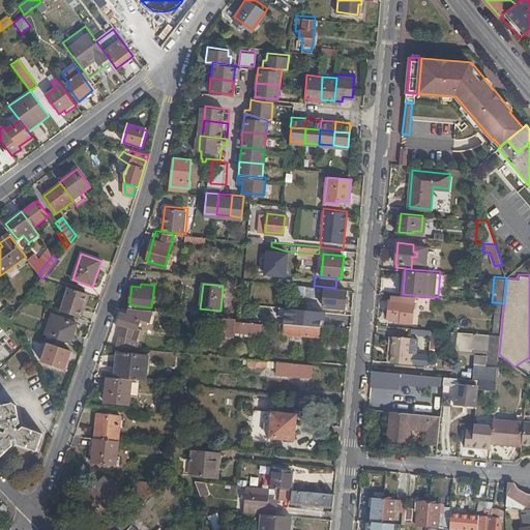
[(304,294),(304,285),(291,284),(290,292),(293,293),(292,297),(297,297),(298,293),(304,294)]
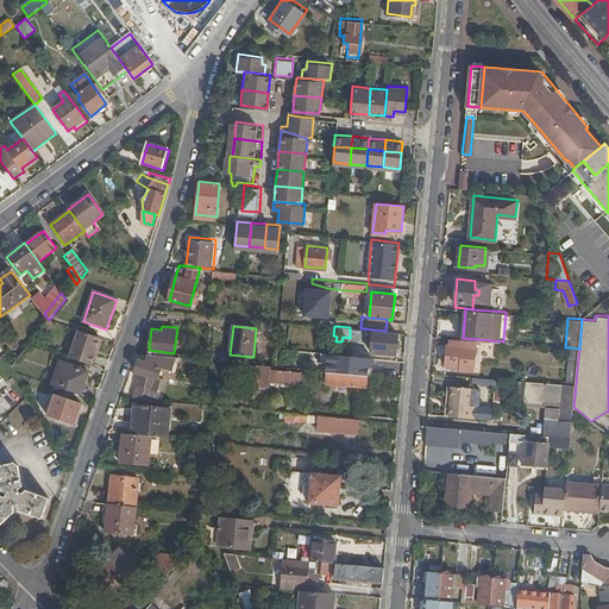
[(360,328),(350,327),(350,338),(363,339),(364,328),(360,328)]
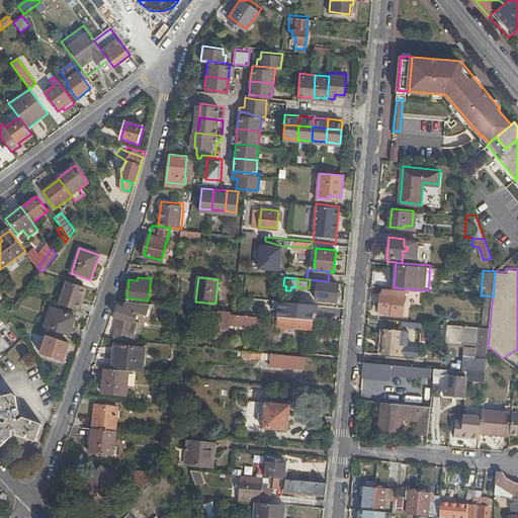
[(318,280),(310,279),(309,288),(317,289),(318,280)]
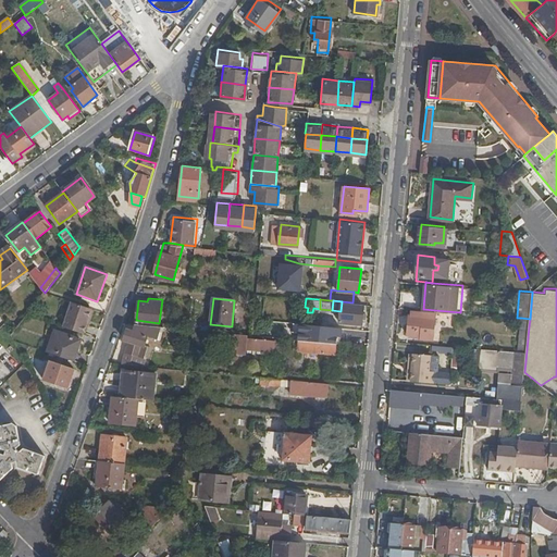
[(70,301),(61,326),(85,335),(94,310),(70,301)]
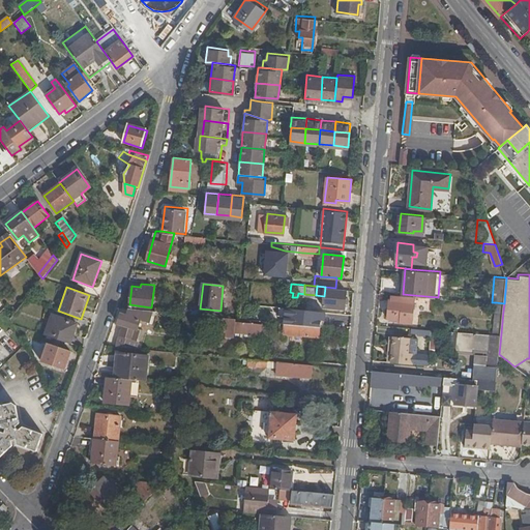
[(179,296),(180,289),(170,287),(169,296),(179,296)]
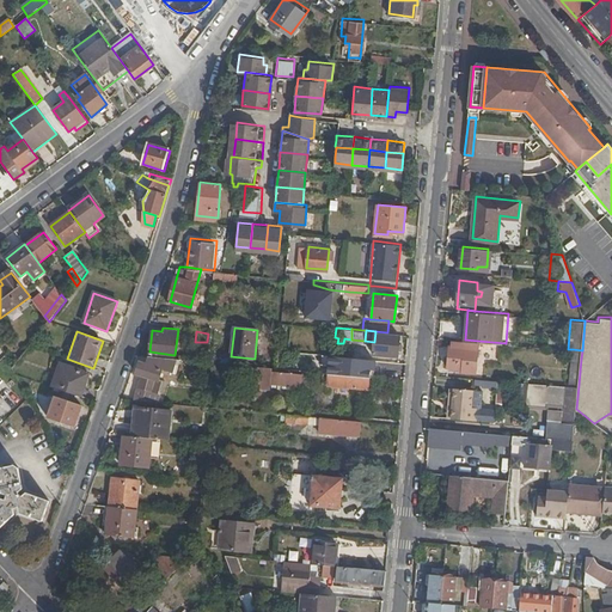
[(373,353),(397,355),(399,334),(387,332),(375,331),(374,342),(373,353)]
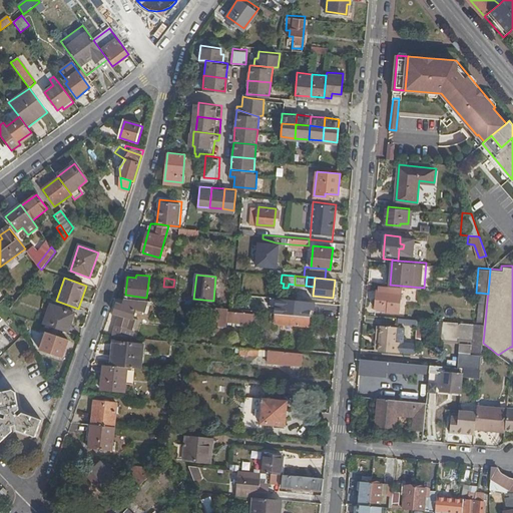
[(399,311),(401,292),(379,289),(377,306),(388,307),(388,310),(399,311)]
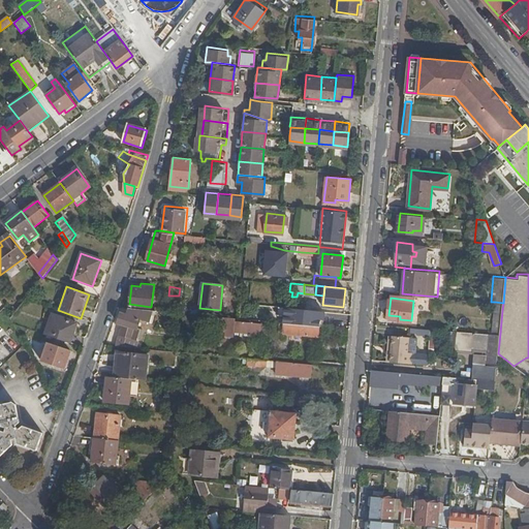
[(503,303),(495,302),(495,310),(502,310),(503,303)]
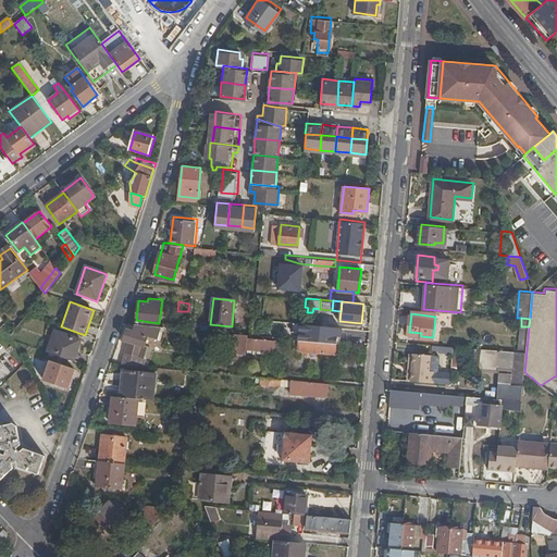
[(297,336),(296,338),(299,338),(324,342),(326,325),(299,322),(297,336)]
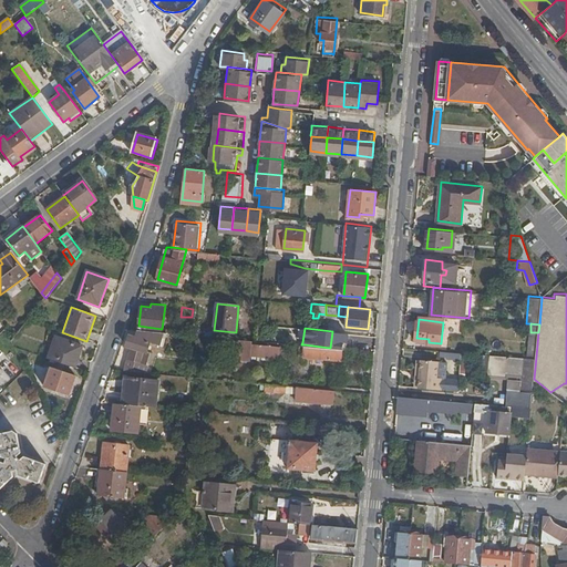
[(162,343),(166,331),(141,329),(138,337),(131,333),(126,346),(132,347),(124,369),(146,371),(145,363),(153,341),(162,343)]
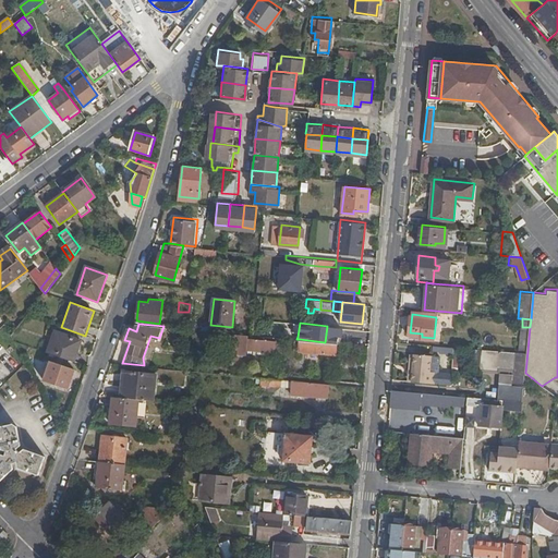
[(530,327),(522,327),(519,351),(528,351),(530,327)]
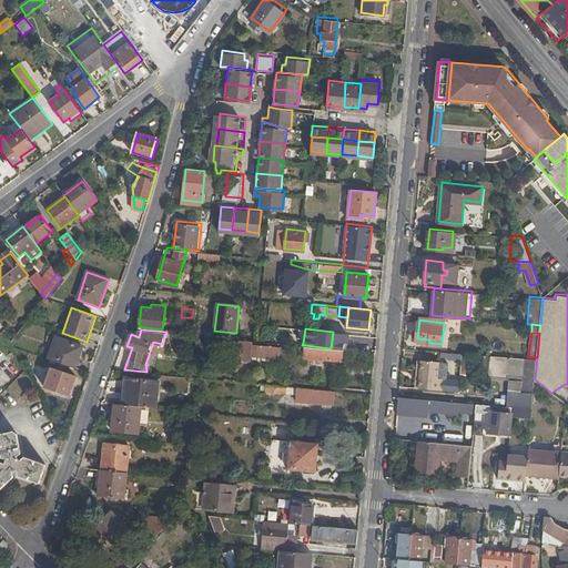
[(57,338),(49,359),(71,367),(75,355),(80,357),(83,347),(57,338)]
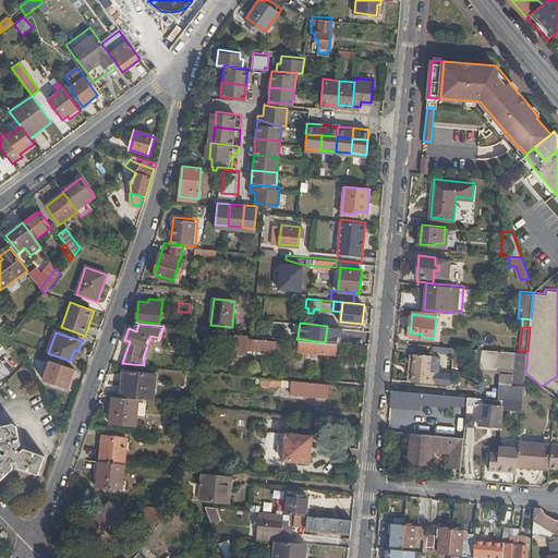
[(246,348),(283,352),(284,341),(247,337),(247,334),(235,332),(233,356),(245,358),(246,348)]
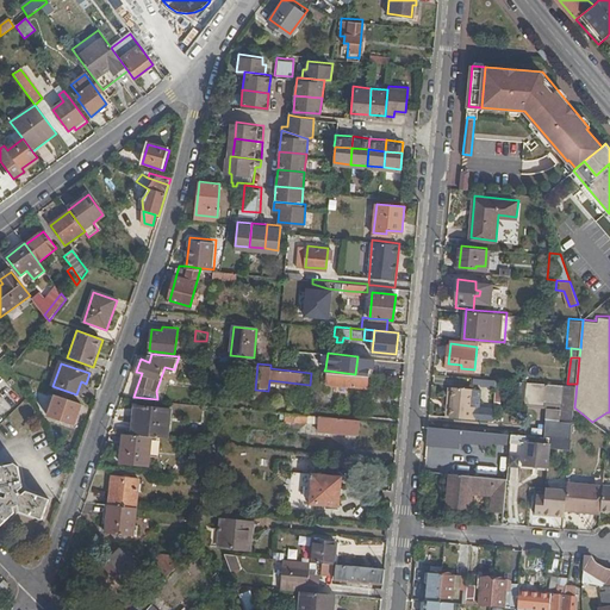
[(327,383),(367,386),(368,375),(355,374),(328,371),(327,383)]
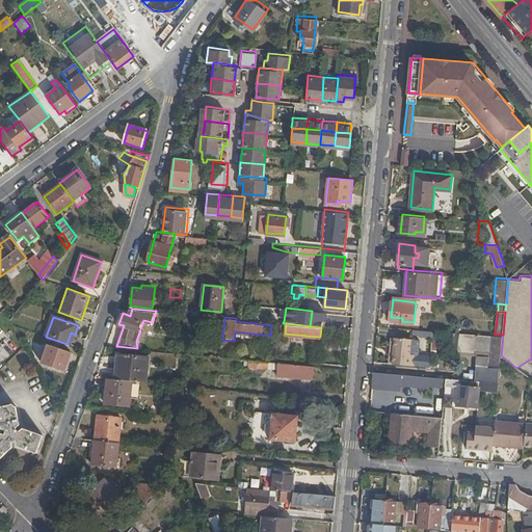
[(476,352),(476,350),(490,351),(493,335),(460,331),(459,351),(476,352)]
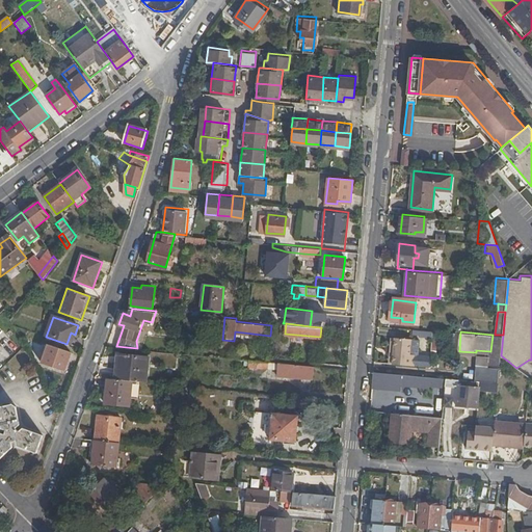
[(481,366),(476,366),(475,380),(480,380),(499,382),(501,355),(503,335),(495,335),(493,335),(490,351),(489,357),(488,367),(481,366)]
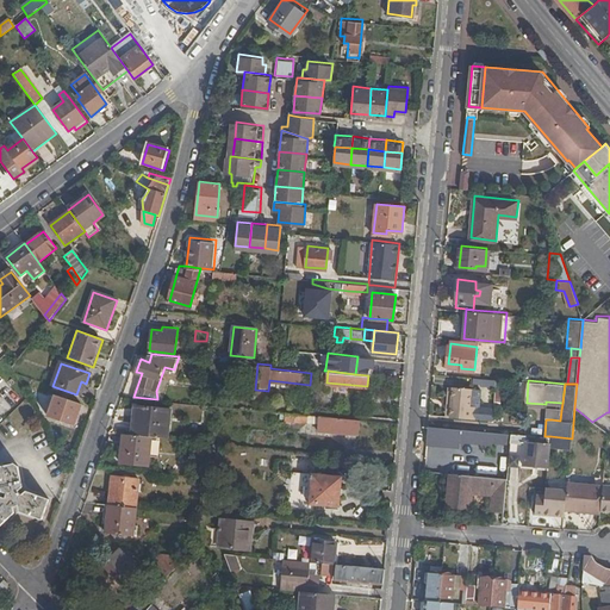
[(454,385),(452,416),(495,419),(496,406),(472,404),(473,387),(454,385)]
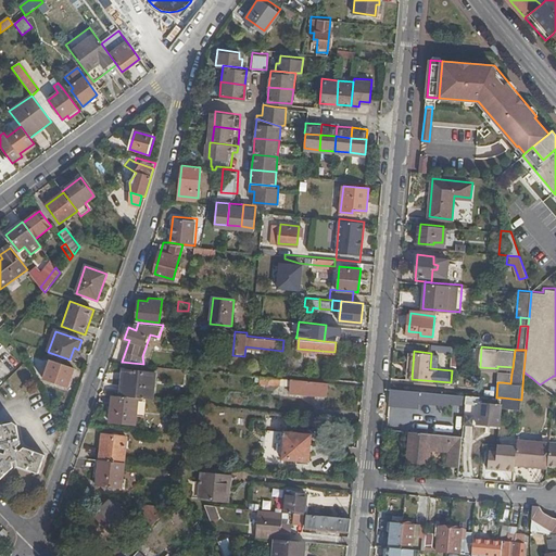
[(45,382),(67,389),(74,369),(51,362),(45,382)]
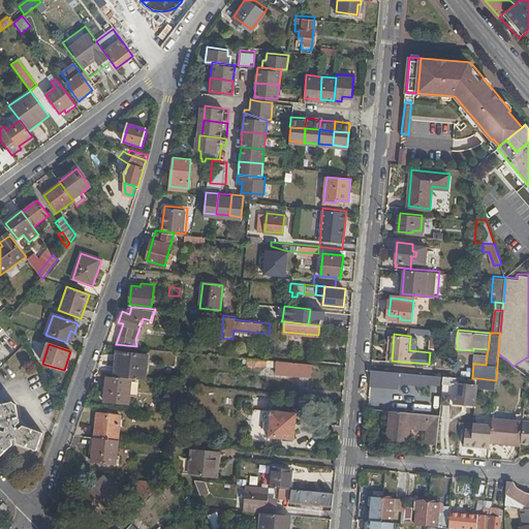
[(149,353),(119,351),(116,376),(130,378),(146,379),(149,353)]
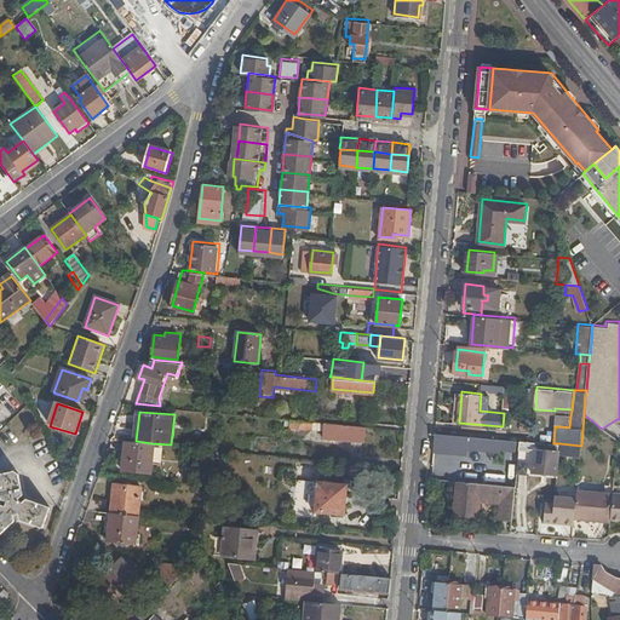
[(570,417),(562,415),(561,426),(569,428),(570,417)]
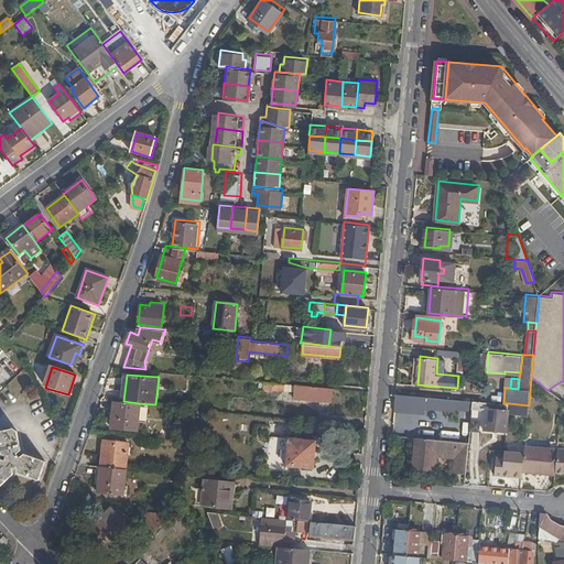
[(283,382),(266,381),(264,393),(279,394),(285,389),(285,382),(283,382)]
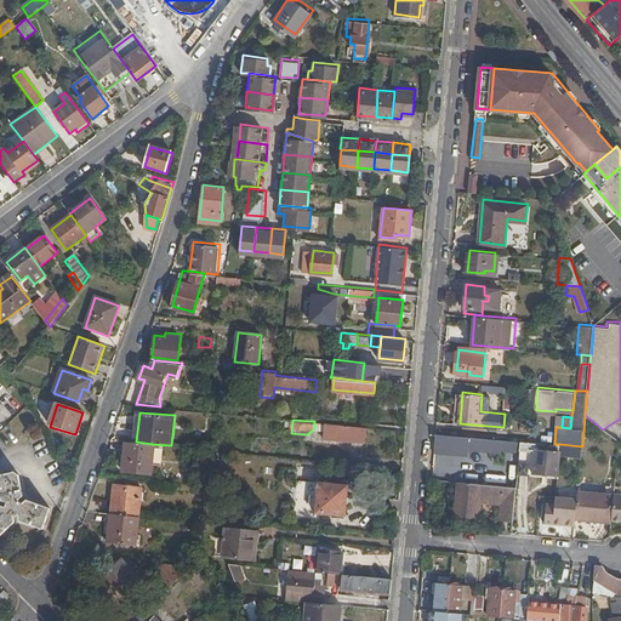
[(326,431),(325,437),(365,440),(368,440),(369,427),(326,422),(326,431)]
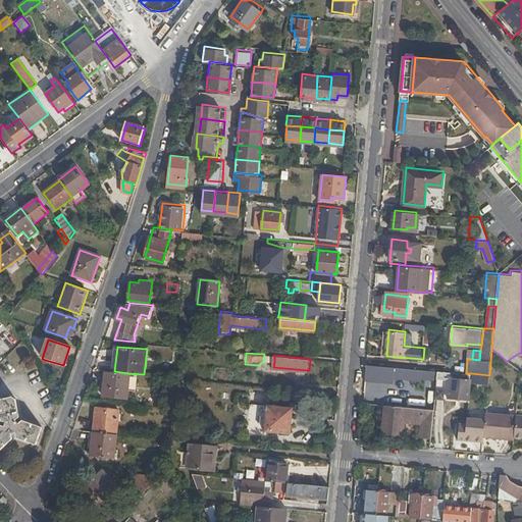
[(436,377),(437,370),(367,364),(365,378),(382,379),(382,375),(415,378),(415,377),(421,377),(421,376),(436,377)]
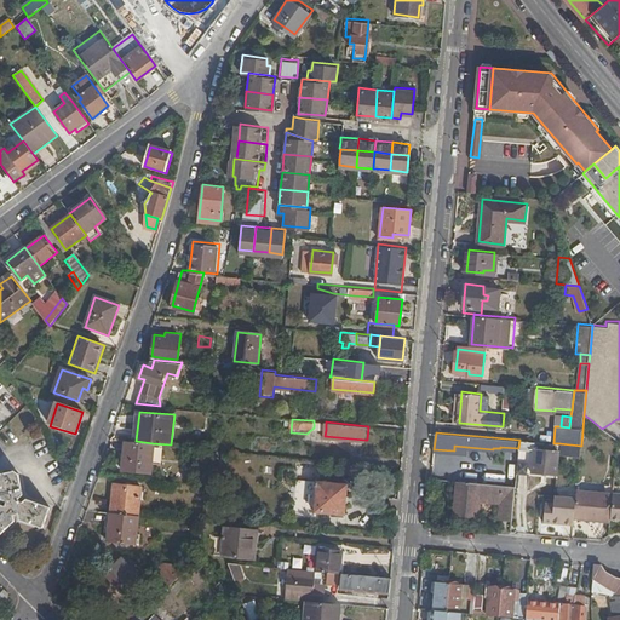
[(122,469),(150,472),(153,443),(136,441),(126,440),(122,469)]
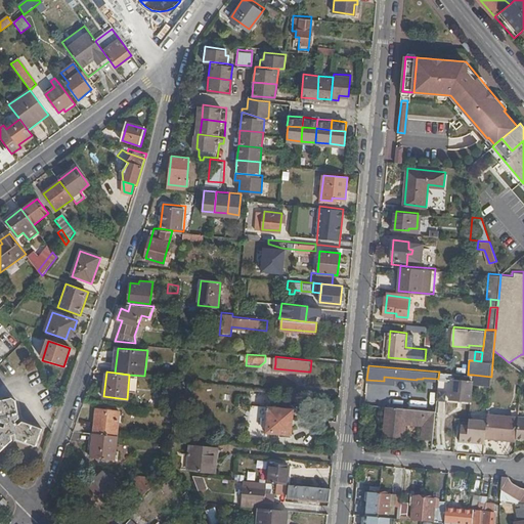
[(440,372),(439,381),(437,397),(446,398),(470,400),(472,382),(473,375),(468,375),(440,372)]
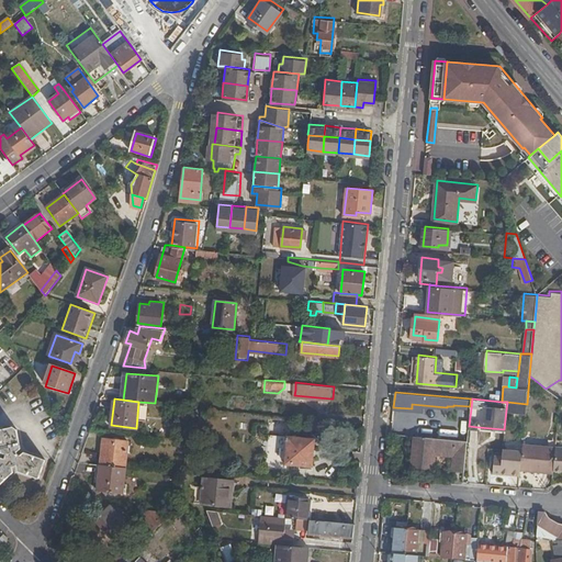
[(60,428),(68,424),(62,412),(55,415),(60,428)]
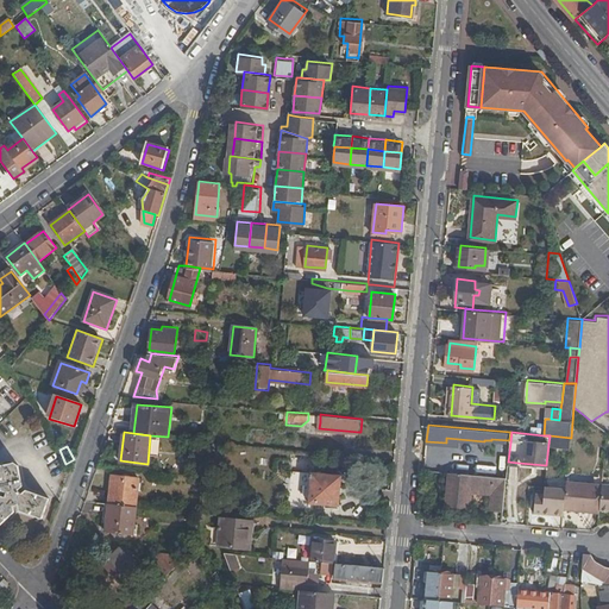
[(466,463),(439,459),(437,470),(451,471),(465,472),(466,463)]
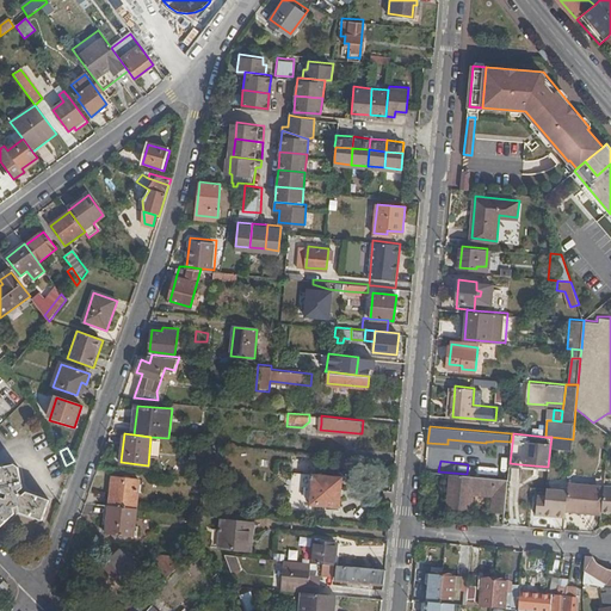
[(0,528),(14,514),(13,508),(19,507),(20,513),(42,522),(49,501),(26,493),(23,497),(18,492),(23,488),(19,469),(19,468),(14,466),(0,468),(0,482),(1,493),(7,494),(6,500),(0,499),(0,498),(0,528)]
